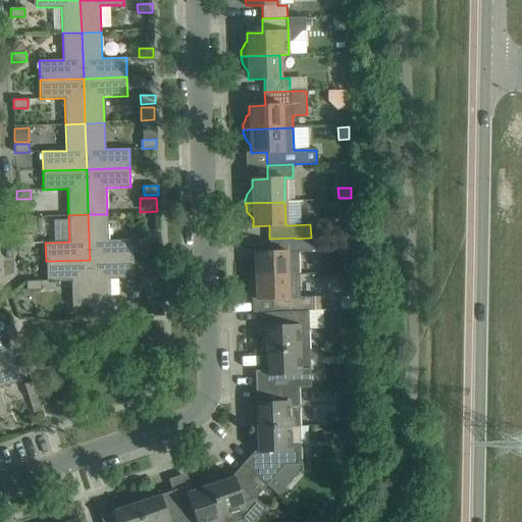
[(133,240),(108,241),(107,214),(88,214),(90,260),(134,259),(133,240)]
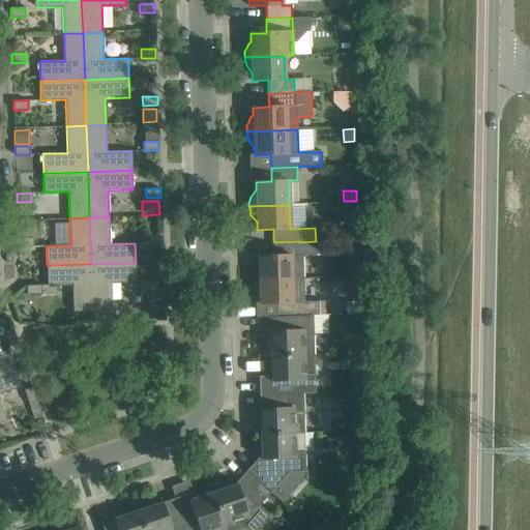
[(162,234),(147,234),(147,243),(163,242),(162,234)]
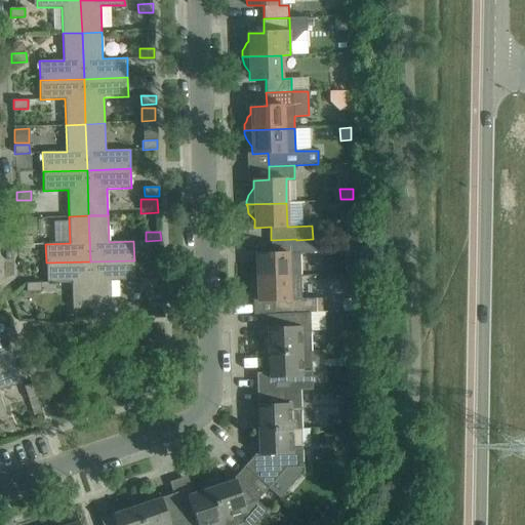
[(17,236),(18,245),(33,245),(33,236),(17,236)]
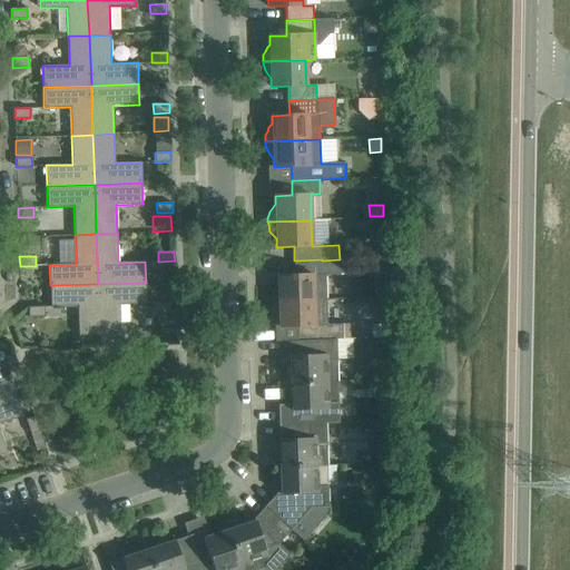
[(277,286),(275,288),(273,293),(272,298),(271,302),(314,300),(313,274),(323,274),(322,261),(322,259),(294,261),(295,275),(277,276),(277,286)]
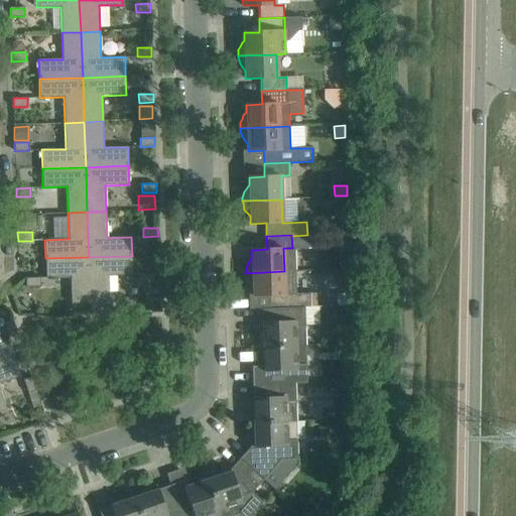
[(108,275),(132,275),(132,256),(89,257),(90,303),(91,303),(91,313),(104,312),(104,302),(109,302),(108,275)]
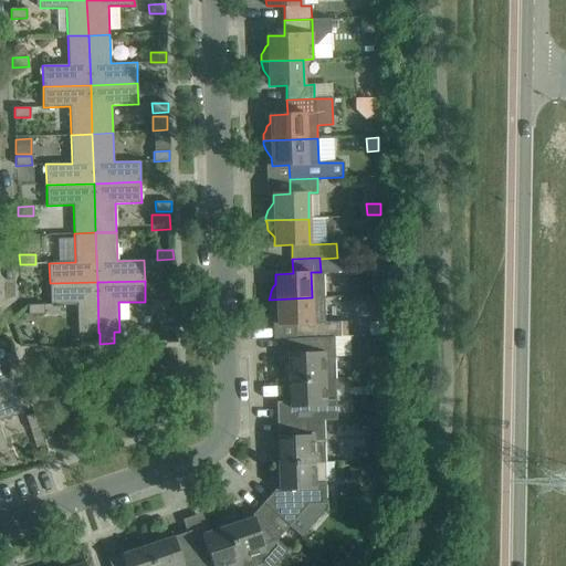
[(50,304),(60,304),(76,304),(77,333),(98,333),(97,282),(50,283),(50,304)]
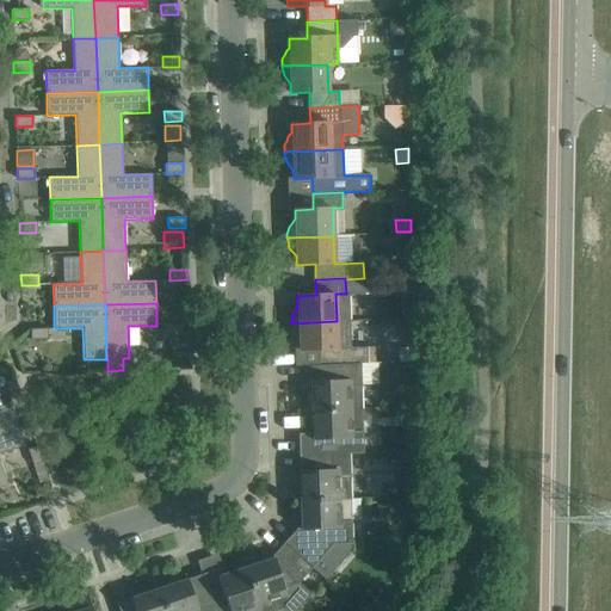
[(298,341),(300,350),(318,350),(319,365),(359,364),(366,364),(366,347),(350,349),(350,321),(337,321),(290,323),(290,325),(292,332),(295,338),(298,341)]
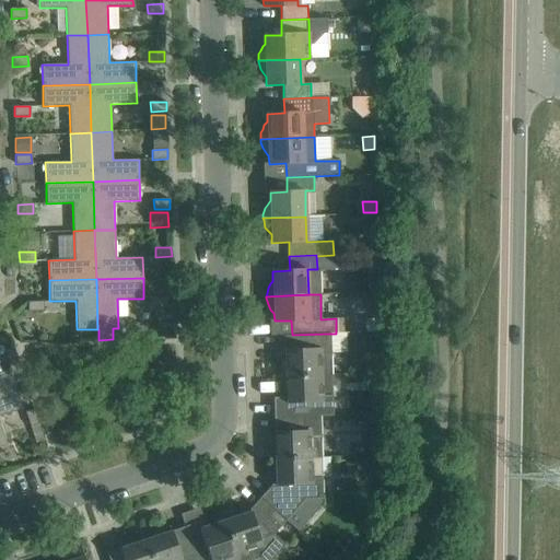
[(150,307),(166,306),(165,298),(150,298),(150,307)]
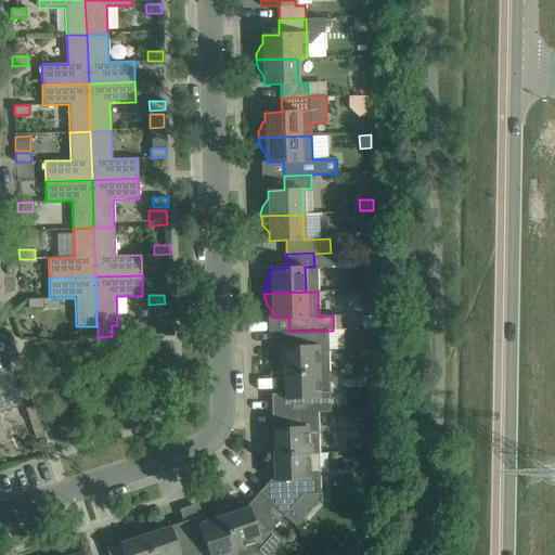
[(43,308),(43,298),(27,299),(27,309),(43,308)]
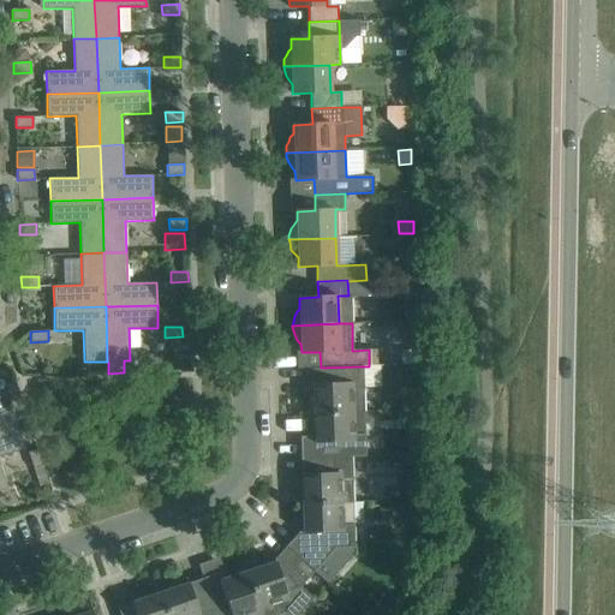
[(312,370),(315,370),(316,389),(312,389),(314,413),(364,412),(362,366),(321,368),(312,369),(312,370)]
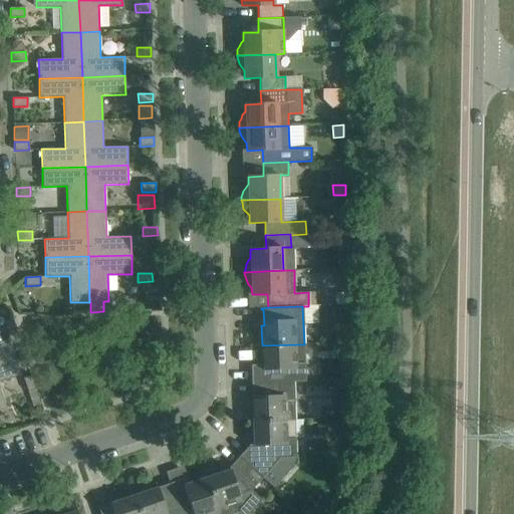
[(17,332),(13,319),(4,321),(9,335),(17,332)]
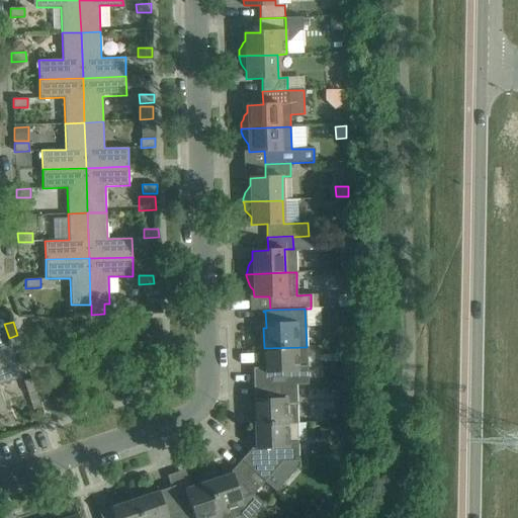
[(351,337),(345,338),(346,345),(351,344),(354,344),(353,337),(351,337)]
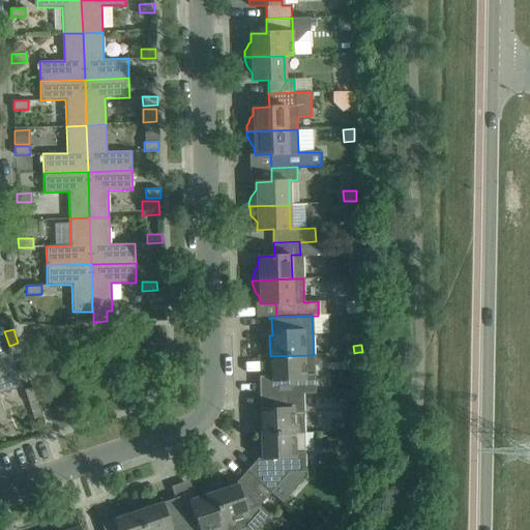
[(0,373),(16,369),(9,350),(0,352),(0,373)]
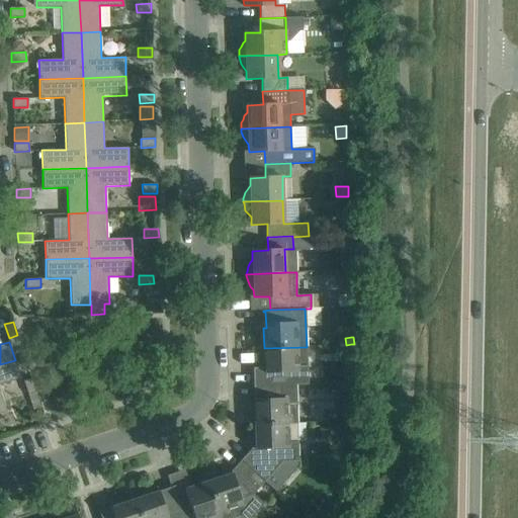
[(307,347),(264,348),(265,368),(267,368),(268,385),(295,385),(308,384),(307,347)]
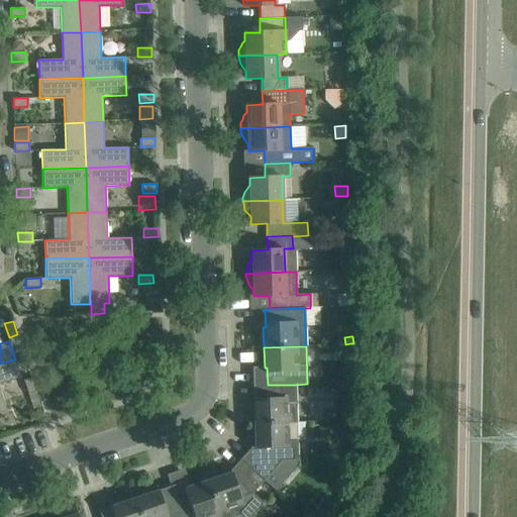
[(0,392),(0,384),(20,378),(15,359),(0,364),(0,412),(6,410),(0,392)]
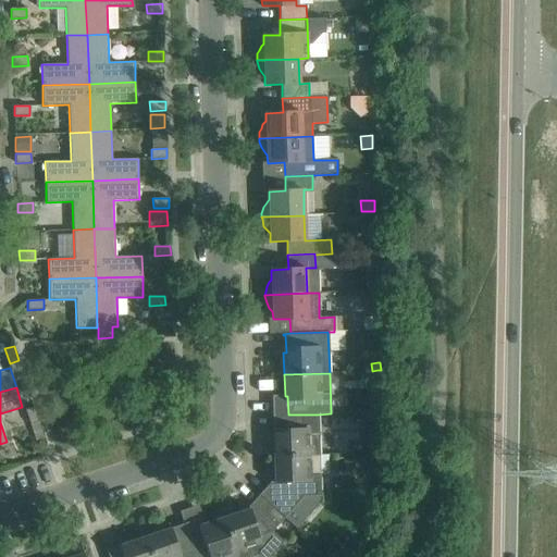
[(39,421),(34,407),(25,409),(31,424),(39,421)]
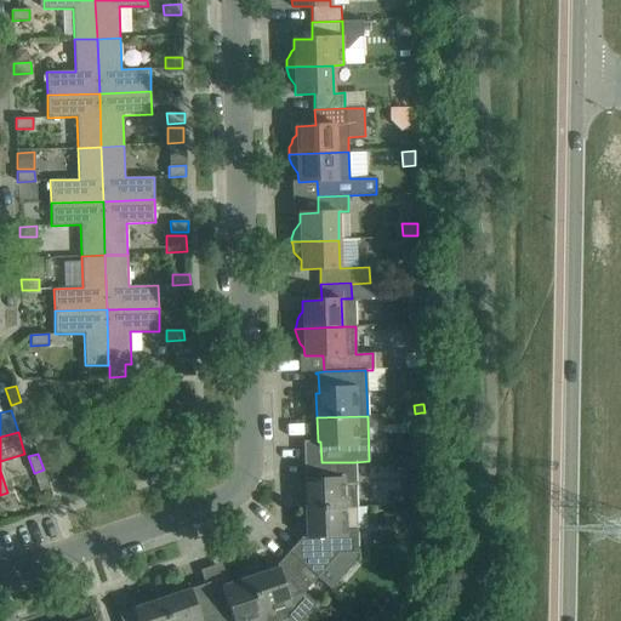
[(355,507),(354,462),(322,462),(303,463),(305,508),(355,507)]
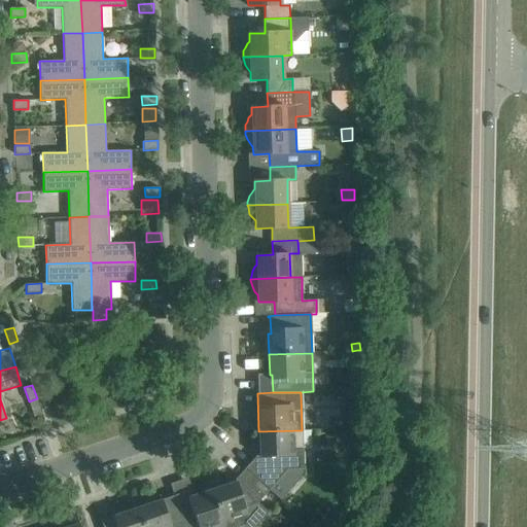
[(258,431),(259,452),(262,452),(262,457),(249,471),(269,490),(287,470),(303,469),(302,430),(258,431)]
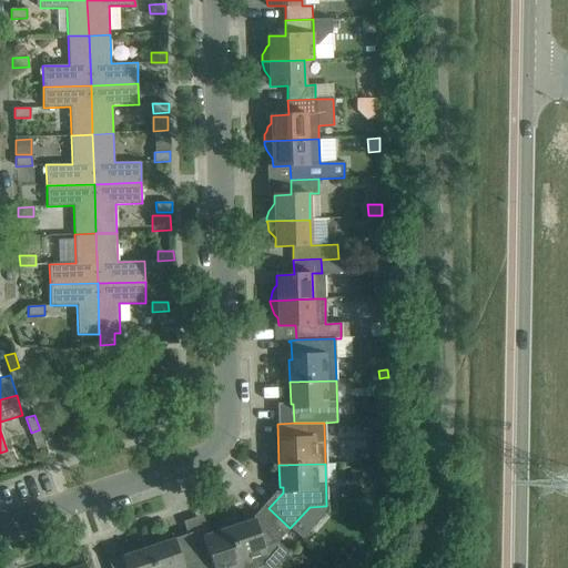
[(256,521),(251,524),(250,520),(229,527),(242,567),(260,567),(284,560),(277,541),(290,528),(269,508),(256,521)]
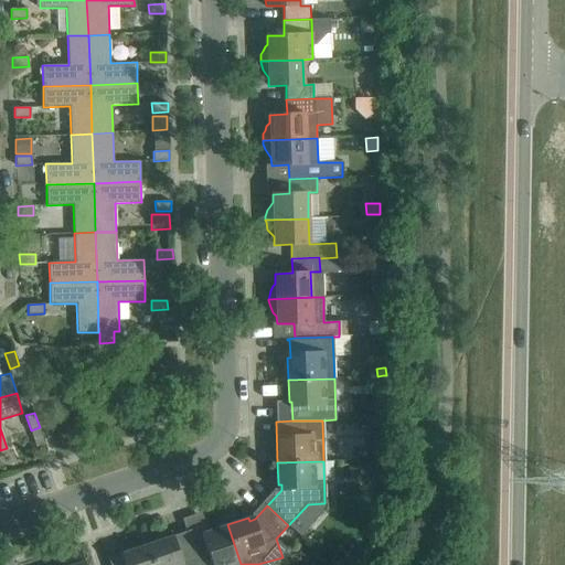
[(188,534),(187,534),(196,564),(241,564),(227,524),(206,532),(208,534),(190,541),(188,534)]
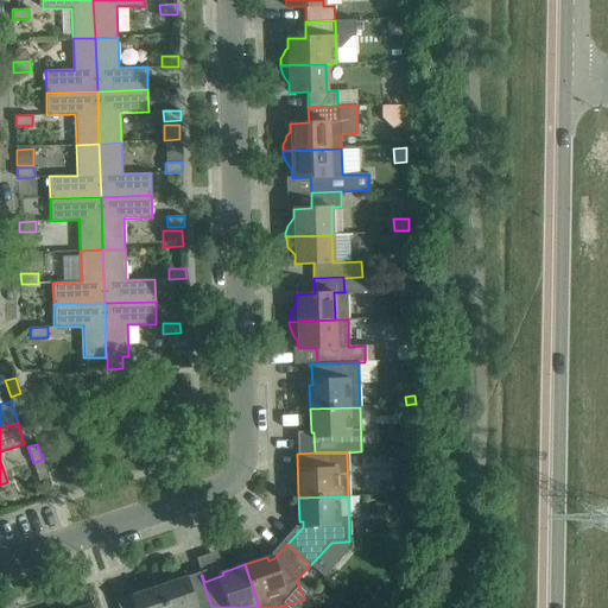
[(182,582),(181,578),(158,586),(165,607),(211,607),(201,575),(182,582)]
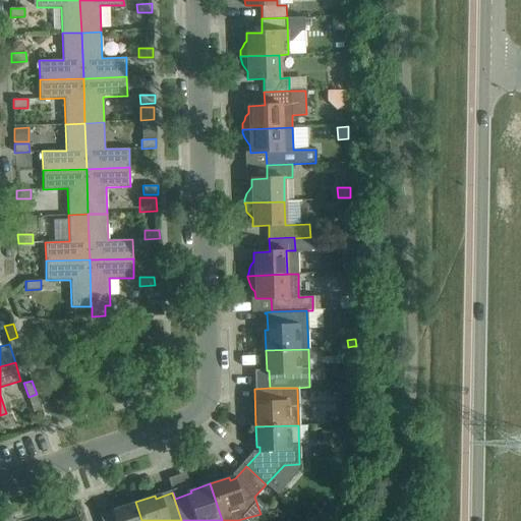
[(102,516),(101,514),(100,514),(101,520),(141,520),(135,502),(116,508),(117,511),(102,516)]
